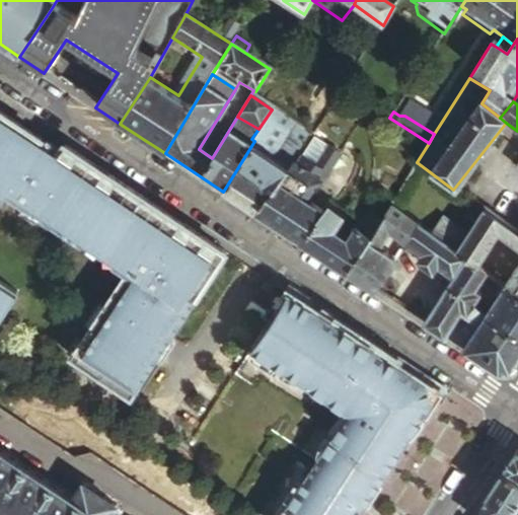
[(176,222),(62,146),(55,155),(45,149),(35,143),(38,140),(0,116),(0,198),(6,202),(10,197),(123,272),(67,357),(129,397),(159,352),(223,253),(176,222)]
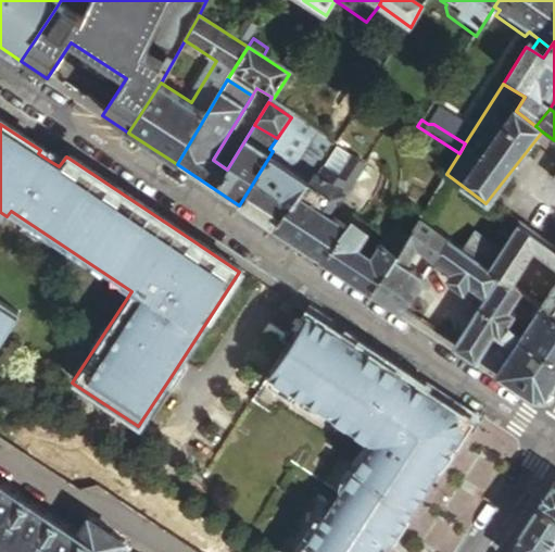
[(335,147),(320,137),(312,150),(326,159),(333,148),(335,147)]
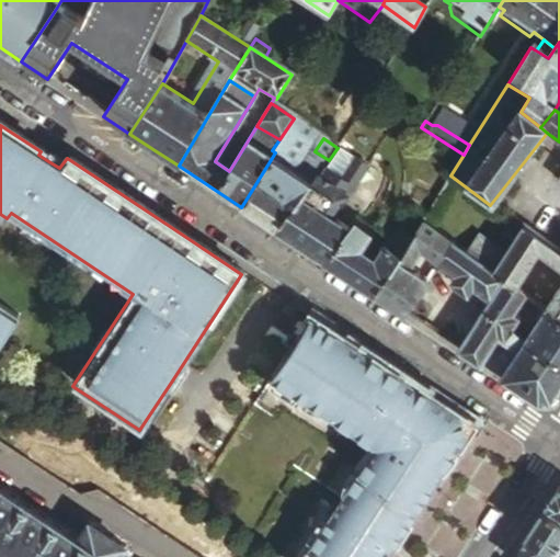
[(278,232),(326,264),(347,230),(332,220),(365,169),(336,149),(329,160),(315,180),(278,232)]
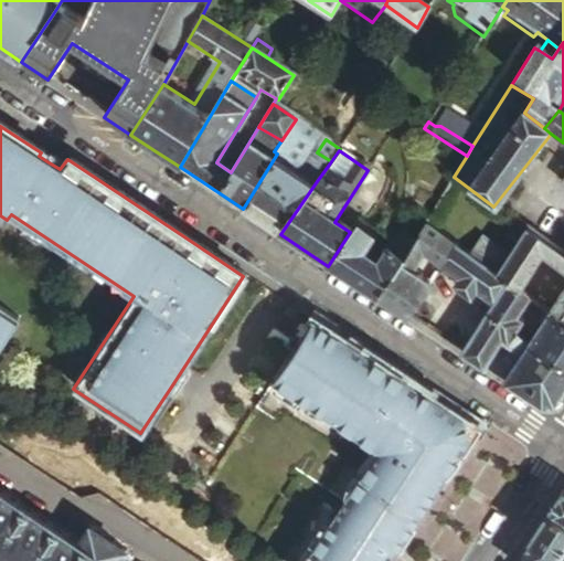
[(280,234),(317,181),(277,154),(243,209),(280,234)]
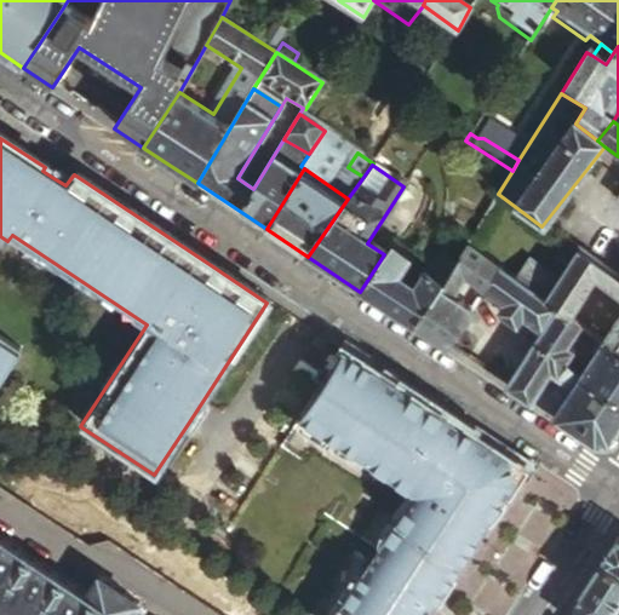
[(360,292),(413,327),(446,282),(431,272),(425,268),(413,288),(396,279),(410,256),(391,243),(390,242),(384,254),(360,292)]
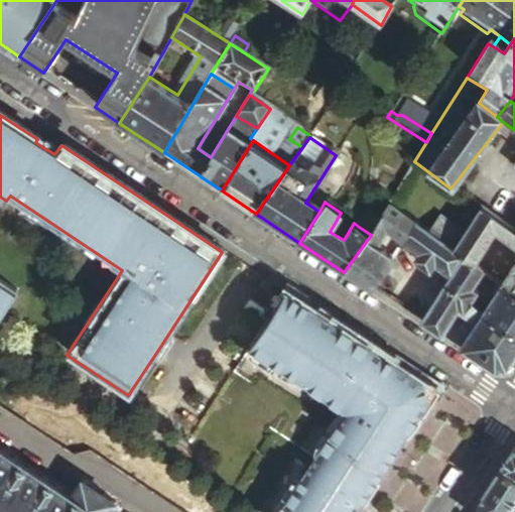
[(514,296),(514,233),(471,202),(467,209),(477,216),(464,236),(439,218),(428,234),(464,260),(472,265),(493,235),(514,251),(514,265),(501,286),(514,296)]
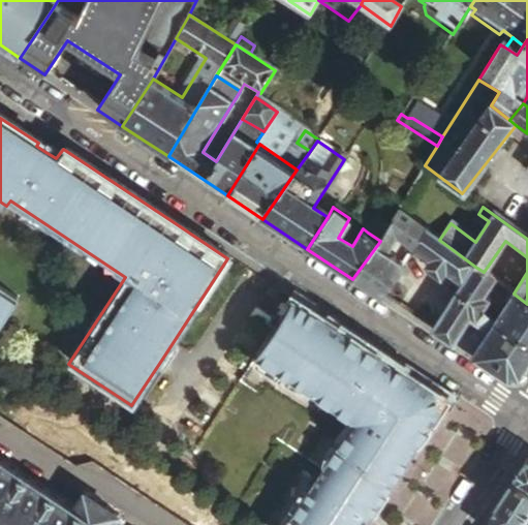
[(427,230),(399,211),(386,230),(397,238),(413,249),(427,230)]
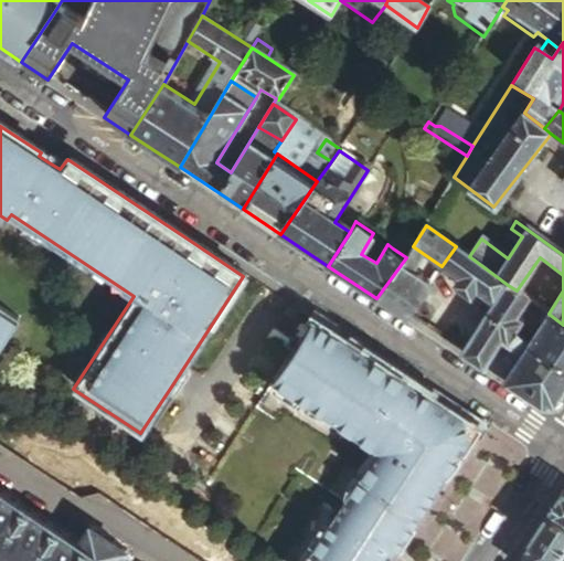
[(406,257),(413,246),(403,237),(393,249),(406,257)]
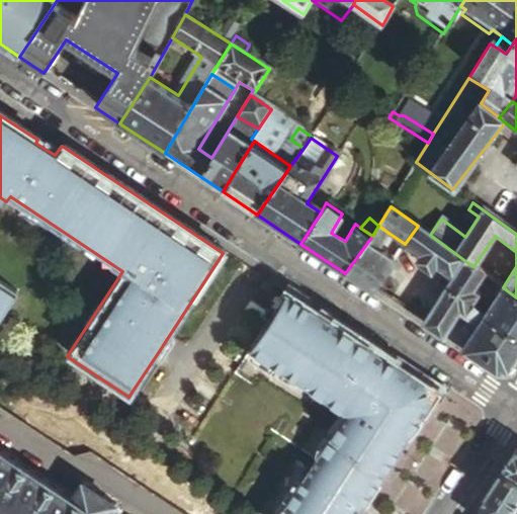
[(345,273),(373,291),(394,261),(381,252),(382,250),(388,243),(384,241),(389,233),(378,226),(372,236),(345,273)]
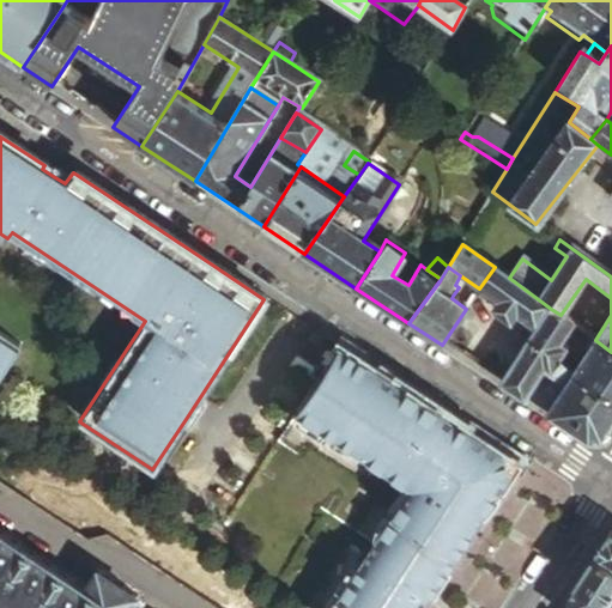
[(551,309),(509,278),(495,267),(479,289),(500,304),(492,314),(510,327),(517,317),(537,330),(551,309)]
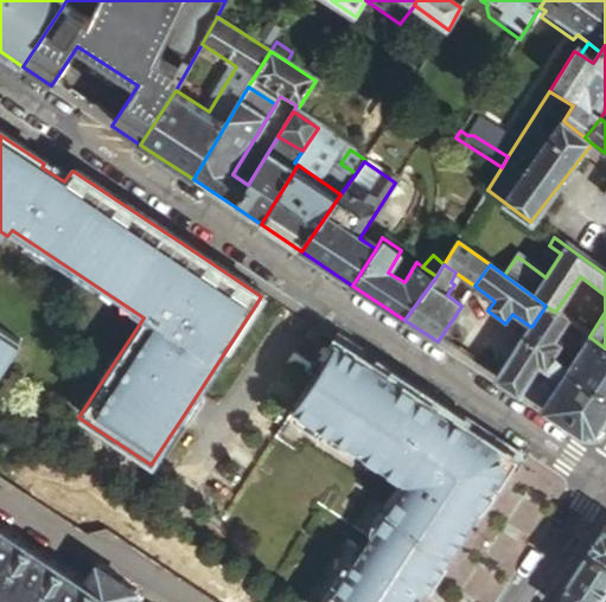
[(555,312),(546,306),(531,327),(524,337),(568,370),(575,359),(561,348),(562,346),(554,339),(567,321),(555,312)]
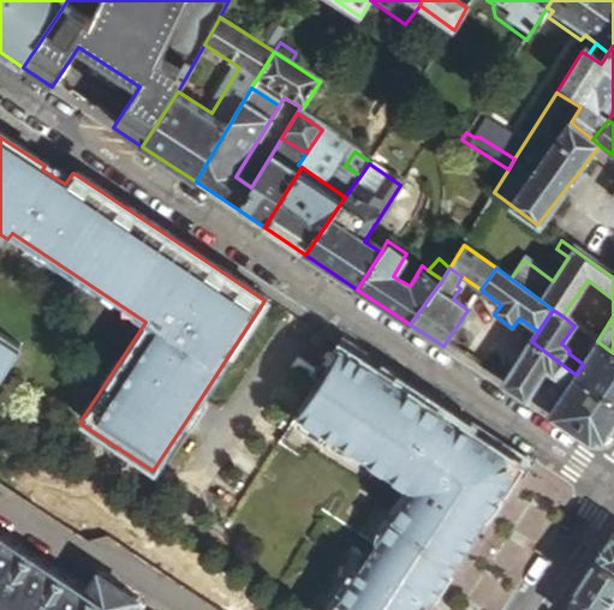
[(0,383),(22,351),(0,335),(0,383)]
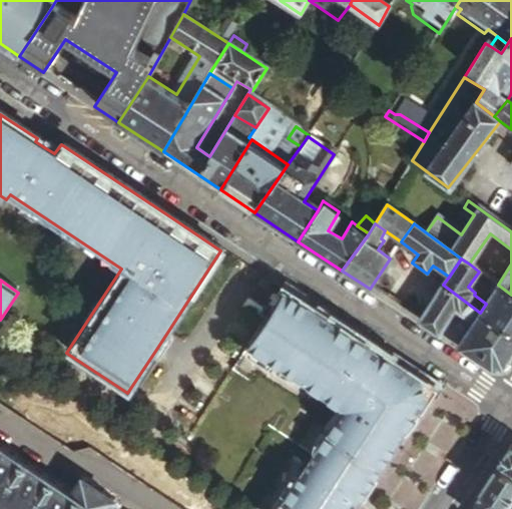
[(511,335),(480,313),(443,285),(417,321),(493,371),(502,369),(511,354),(511,335)]
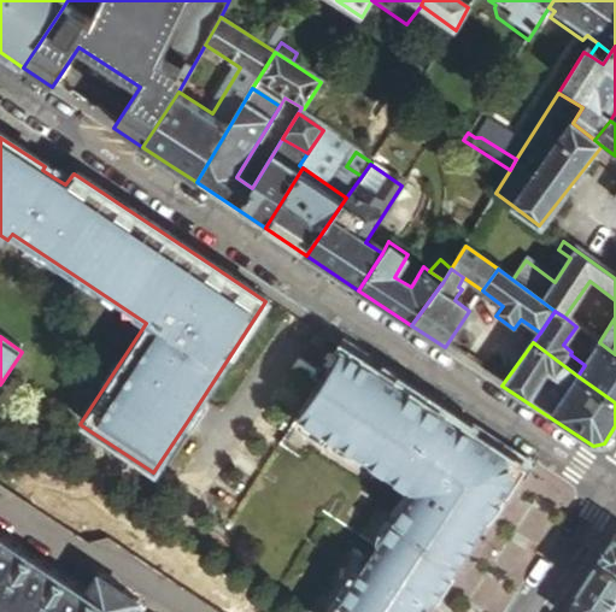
[(615,354),(599,342),(585,365),(578,376),(615,402),(615,354)]
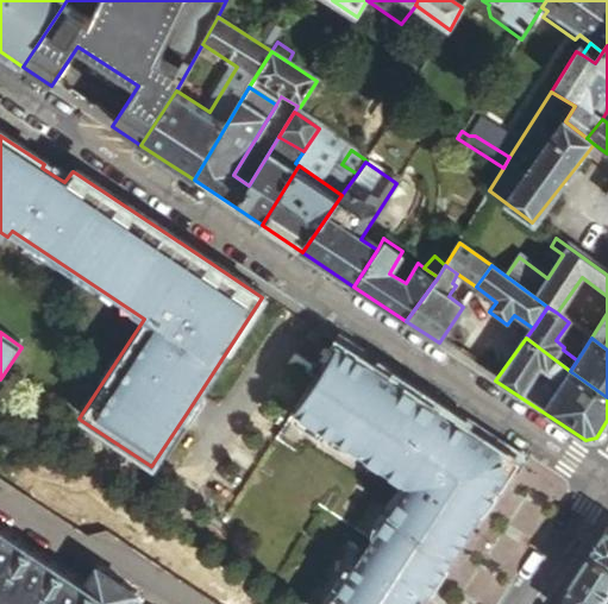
[(295,411),(405,485),(326,603),(420,603),(433,584),(440,572),(505,474),(501,454),(468,433),(337,346),(295,411)]
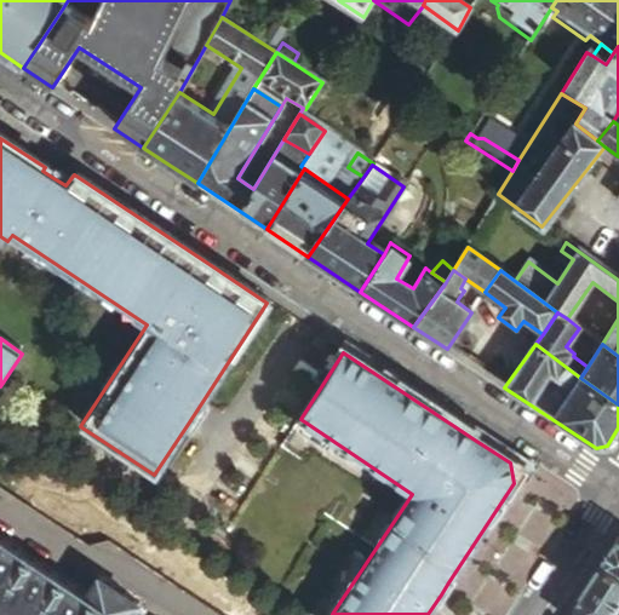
[(132,614),(137,608),(98,582),(86,601),(0,542),(0,614),(132,614)]
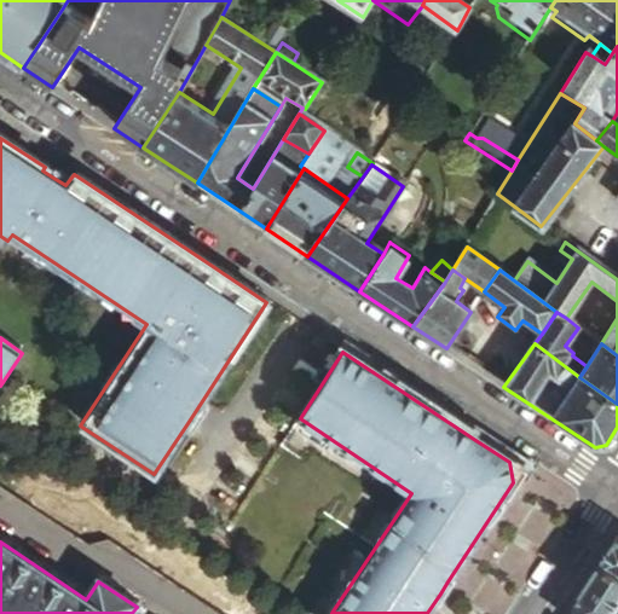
[(617,542),(613,543),(579,595),(608,613),(613,613),(617,604),(617,542)]
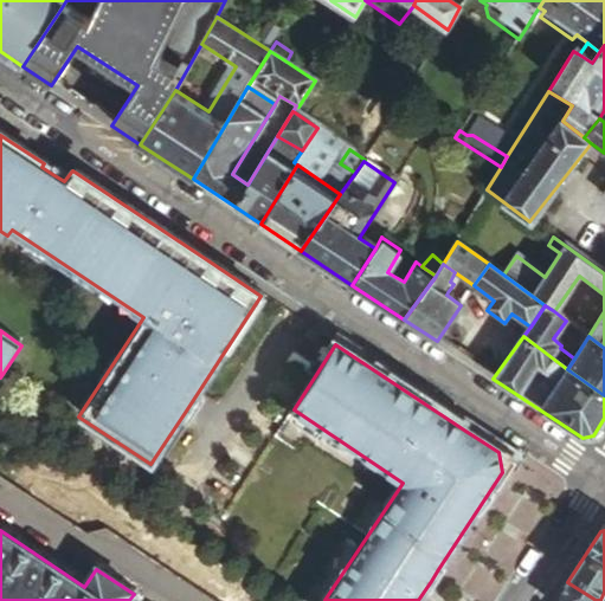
[(596,600),(567,582),(554,600),(596,600)]
